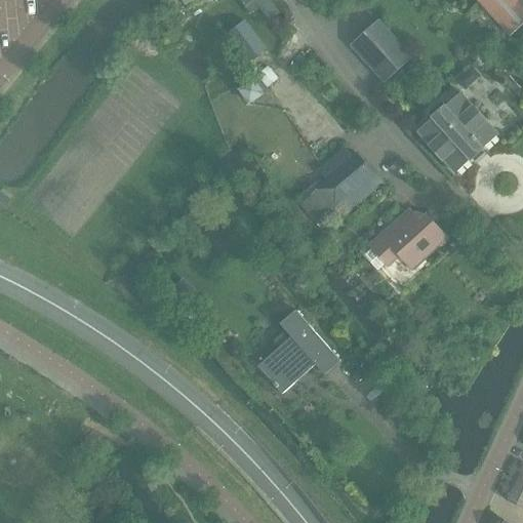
[(522,19),(522,0),(477,0),(509,34),(522,19)]
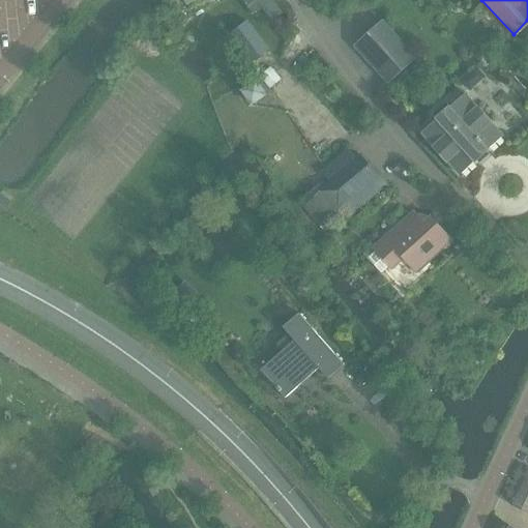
[(414,57),(380,20),(353,45),(386,82),(414,57)]
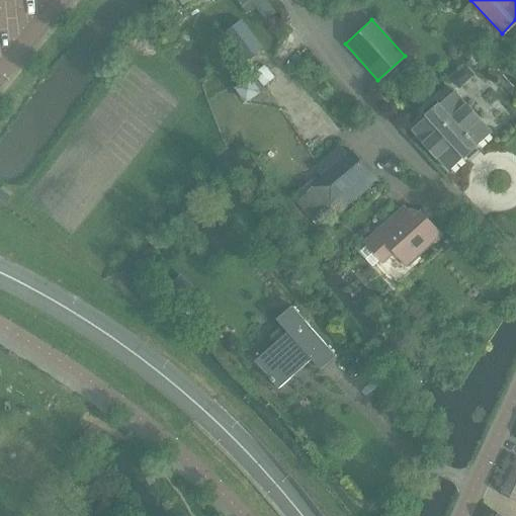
[(273,77),(262,64),(251,73),(262,86),(273,77)]
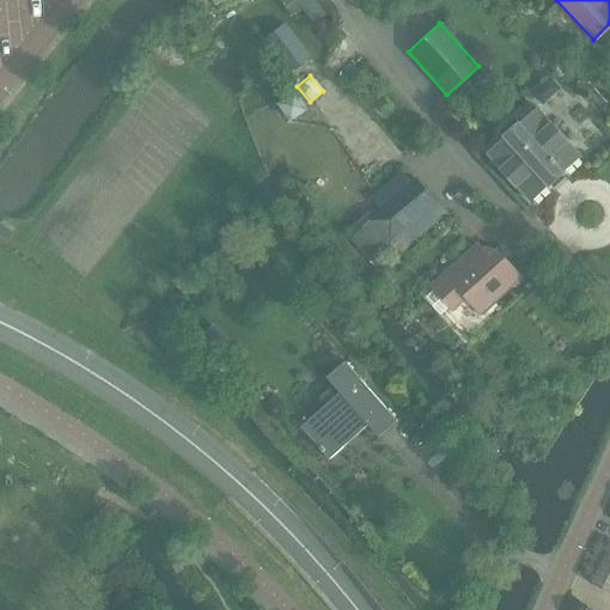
[(293,91),(278,102),(288,117),(304,107),(293,91)]
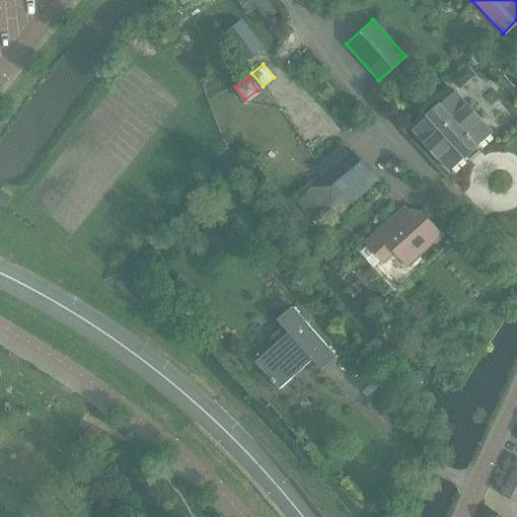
[(491,132),(478,119),(479,118),(466,103),(465,103),(454,91),(439,104),(434,98),(422,109),(427,116),(412,129),(423,142),(436,157),(437,157),(448,169),(463,156),(463,157),(476,145),(475,145),(491,132)]
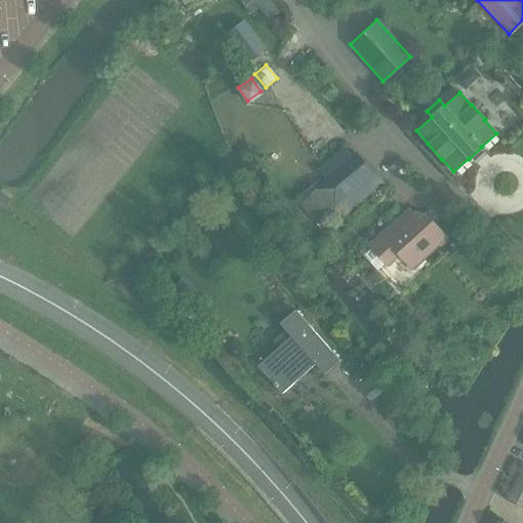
[(319,219),(372,171),(355,152),(352,155),(343,146),(318,168),(325,175),(295,195),(319,219)]
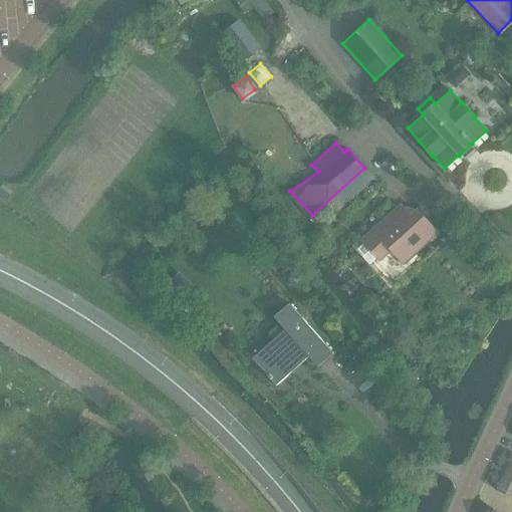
[(413,252),(436,231),(416,209),(405,219),(395,208),(379,222),(360,239),(378,259),(390,249),(402,262),(404,260),(406,262),(415,254),(413,252)]
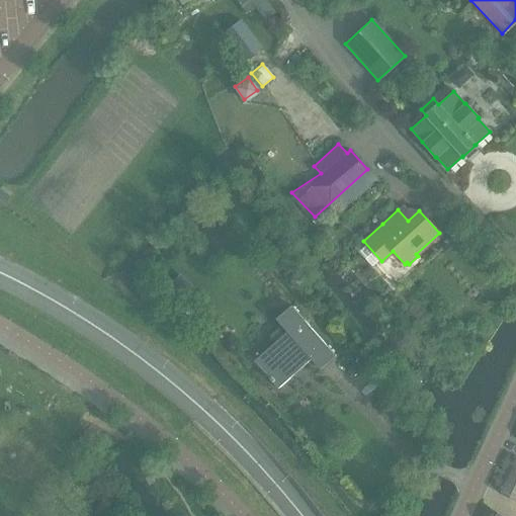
[(302,280),(292,269),(284,275),(293,286),(302,280)]
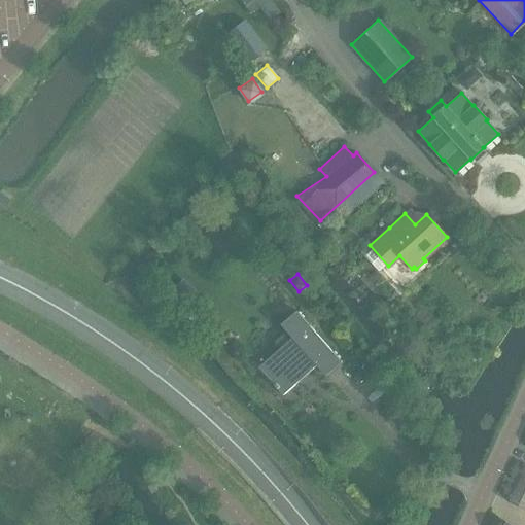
[(341,361),(295,311),(280,324),(291,337),(257,366),(282,394),(316,364),(325,375),(341,361)]
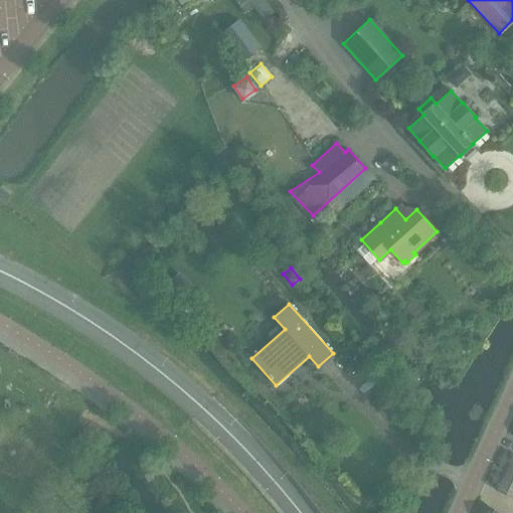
[(512,455),(510,454),(493,488),(512,497),(512,455)]
